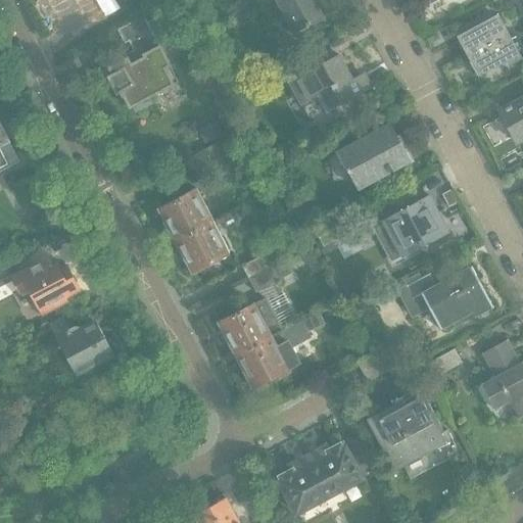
[(323,17),(313,0),(276,0),(294,33),(323,17)]
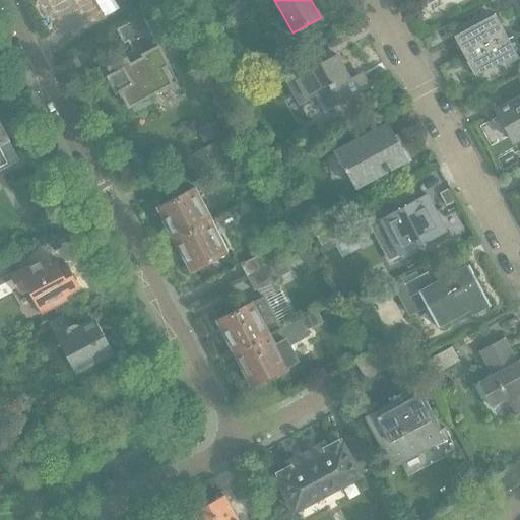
[(111,74),(107,76),(109,80),(116,93),(119,92),(121,95),(119,96),(124,105),(127,104),(129,108),(132,107),(135,112),(150,104),(148,99),(158,92),(160,94),(170,89),(169,87),(173,85),(164,69),(169,67),(158,48),(178,37),(165,13),(160,15),(157,8),(137,19),(117,29),(117,30),(124,44),(128,42),(130,46),(133,51),(128,54),(124,56),(126,58),(112,66),(108,68),(111,74)]
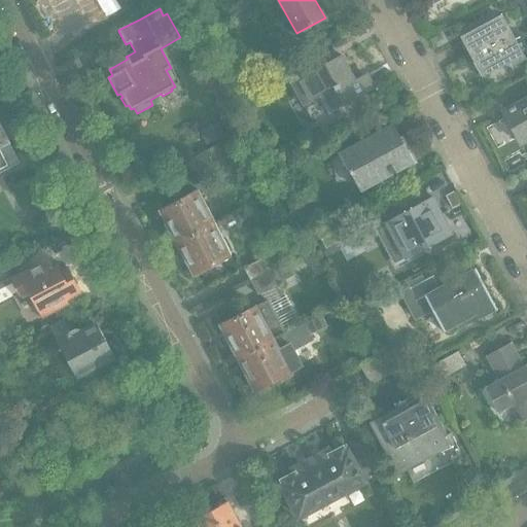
[(524,55),(506,23),(504,19),(495,24),(498,29),(490,34),(487,28),(467,38),(479,59),(473,62),(482,78),(524,55)]
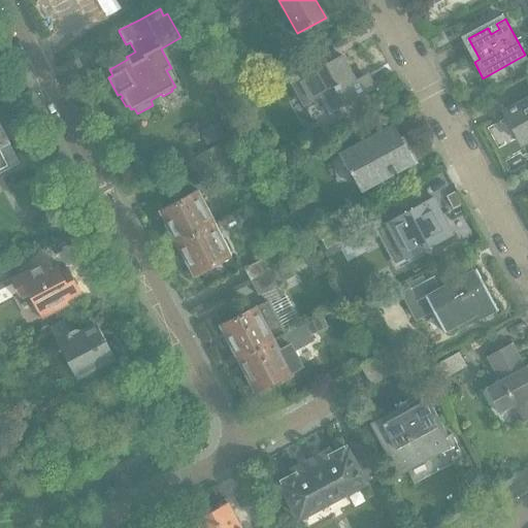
[(373,90),(366,76),(365,75),(355,80),(341,56),(292,83),(300,97),(318,88),(331,113),(373,90)]
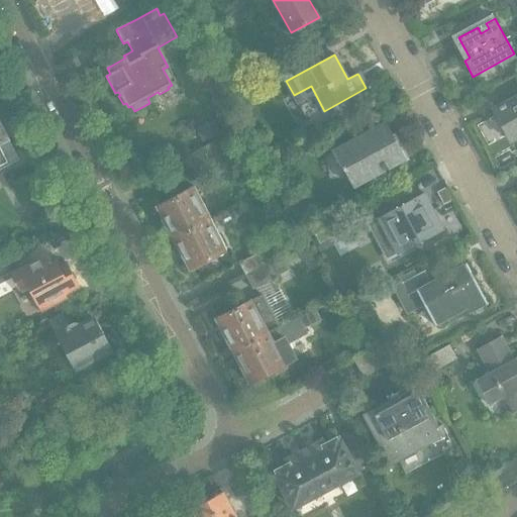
[(510,141),(516,136),(516,98),(494,111),(510,141)]
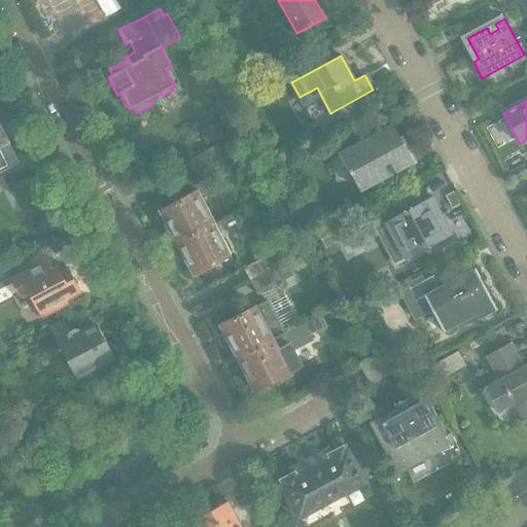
[(393,167),(409,157),(410,157),(393,126),(345,152),(353,167),(350,170),(360,190),(395,172),(393,167)]
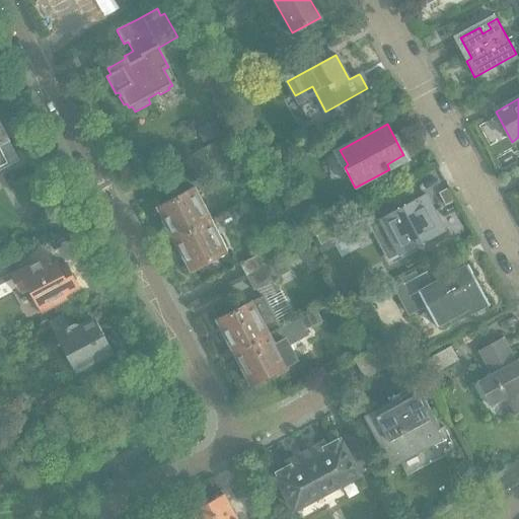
[(12,154),(0,130),(0,165),(7,162),(4,158),(12,154)]
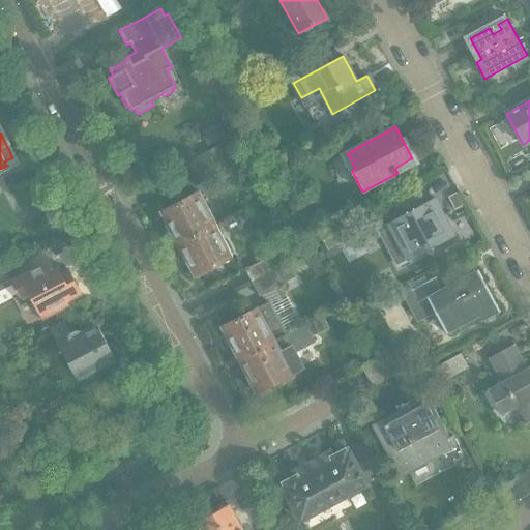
[(216,165),(209,152),(188,164),(196,176),(216,165)]
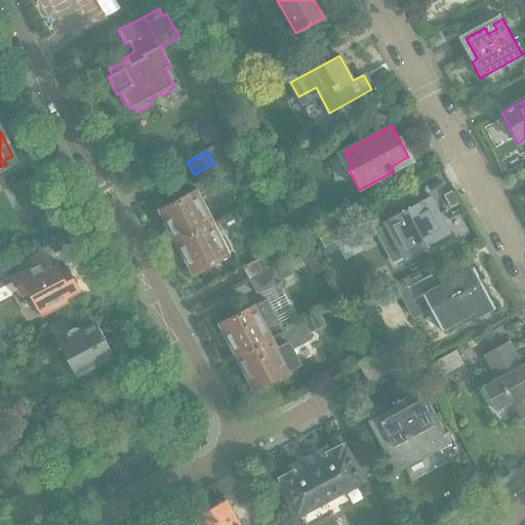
[(214,223),(198,190),(161,210),(167,221),(164,223),(171,238),(174,236),(177,242),(214,223)]
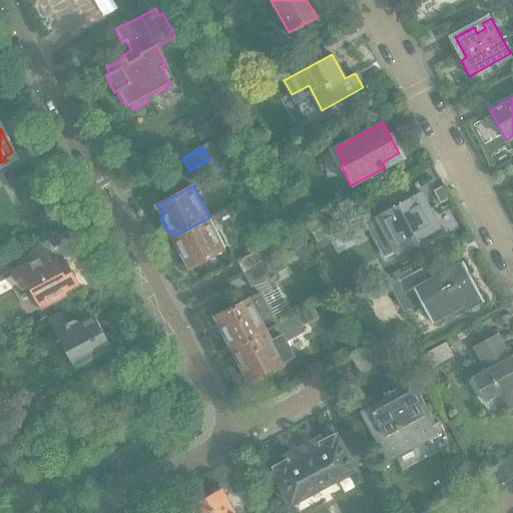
[(413,197),(367,222),(387,257),(440,228),(433,215),(421,193),(413,197)]
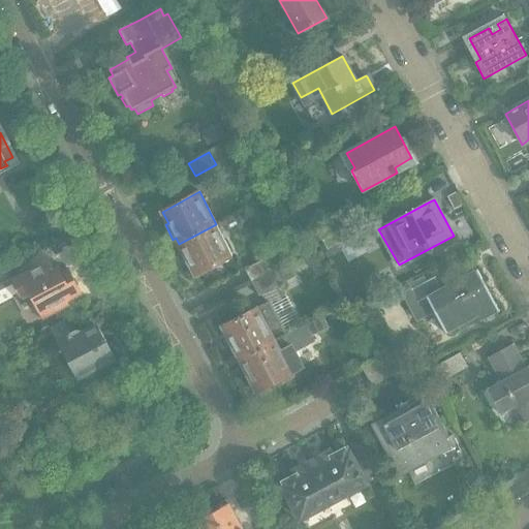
[(232,255),(216,224),(179,244),(185,254),(182,256),(190,271),(192,270),(195,275),(232,255)]
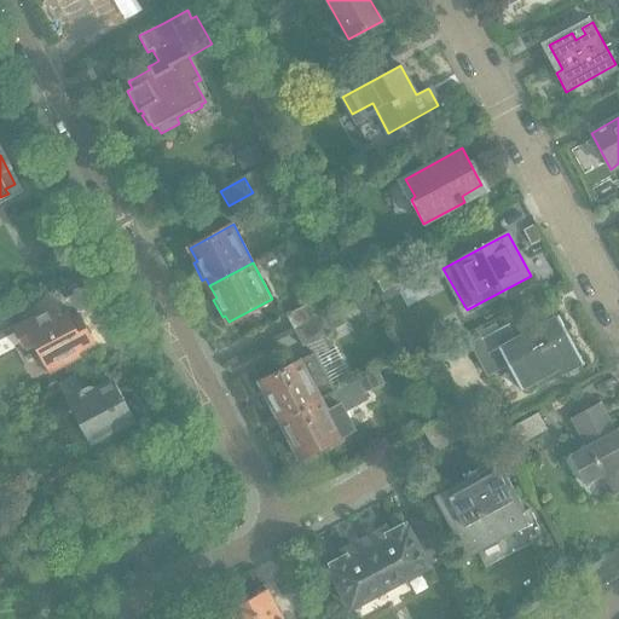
[(405,265),(375,282),(383,294),(412,278),(405,265)]
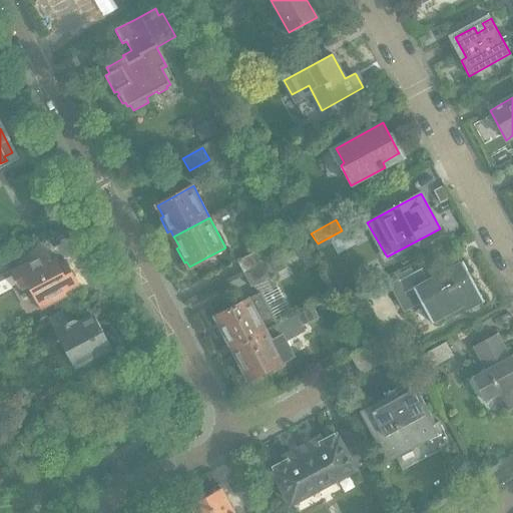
[(244,273),(265,263),(259,251),(238,262),(244,273)]
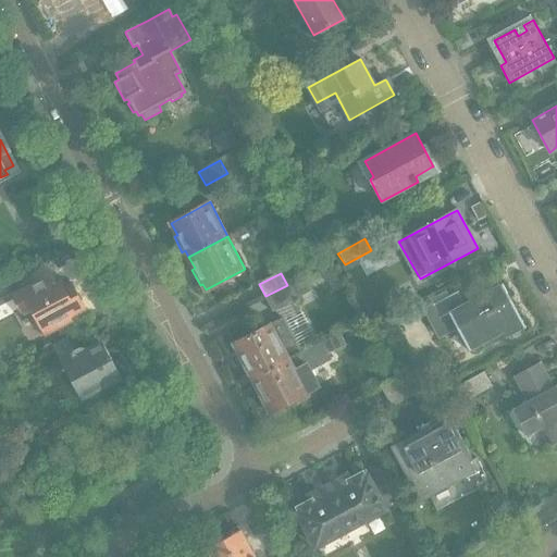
[(84,308),(72,284),(63,288),(61,283),(57,285),(51,275),(21,292),(14,280),(0,286),(0,301),(14,295),(21,309),(29,304),(46,334),(71,320),(69,317),(84,308)]
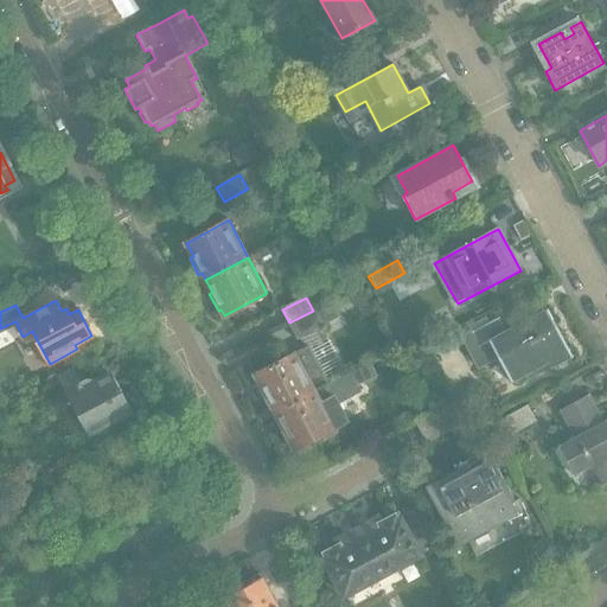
[(470,332),(459,338),(478,370),(499,359),(511,383),(550,362),(569,351),(547,310),(544,312),(535,317),(532,312),(524,317),(526,321),(506,332),(499,318),(489,324),(486,318),(467,327),(470,332)]
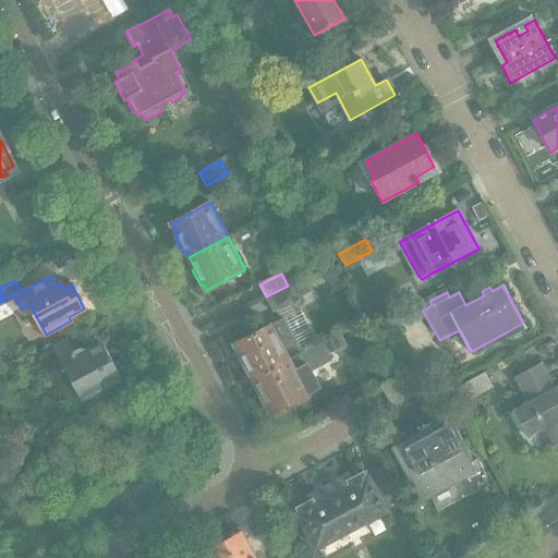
[(295,300),(288,286),(266,296),(274,312),(295,300)]
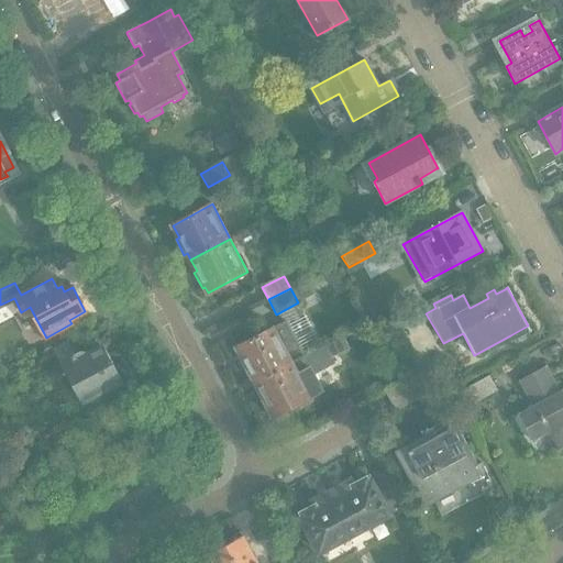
[(304,356),(286,321),(236,348),(243,360),(240,362),(249,377),(252,376),(255,383),(304,356)]
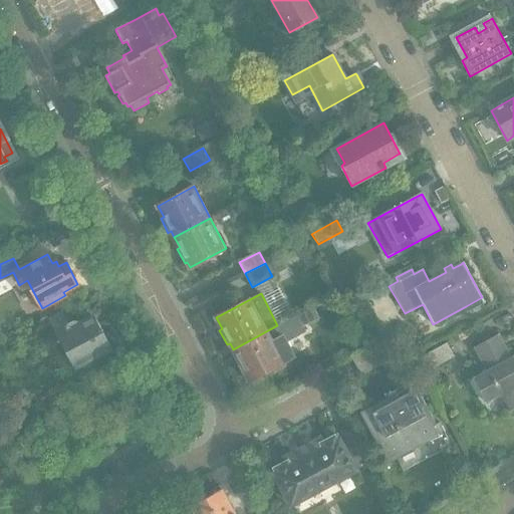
[(279,364),(293,357),(285,342),(305,332),(303,328),(320,318),(314,305),(296,315),(277,325),(233,349),(239,359),(236,361),(243,375),(246,374),(250,380),(265,372),(267,376),(281,369),(279,364)]
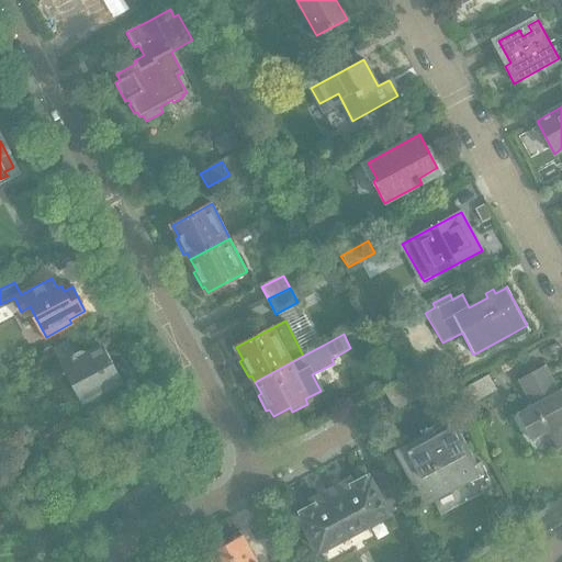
[(121,380),(107,351),(103,347),(88,356),(86,352),(82,352),(79,352),(75,356),(68,343),(54,350),(52,347),(43,352),(47,360),(56,353),(81,402),(121,380)]
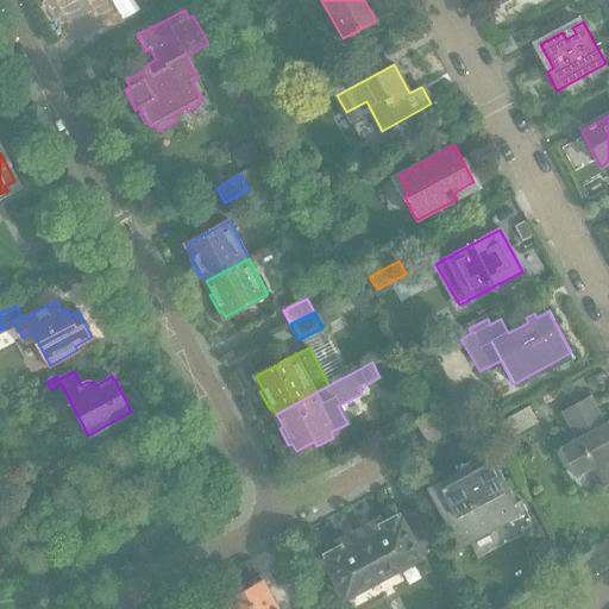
[(608,429),(607,425),(608,424),(608,422),(606,424),(591,396),(589,396),(590,397),(566,410),(565,409),(563,412),(578,439),(560,449),(562,450),(563,450),(576,476),(576,478),(594,469),(604,488),(606,487),(604,487),(608,483),(608,429)]
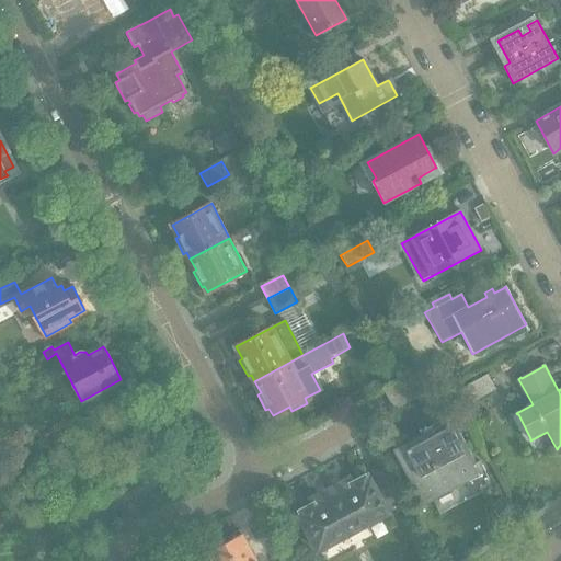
[(424,395),(413,373),(384,389),(395,411),(424,395)]
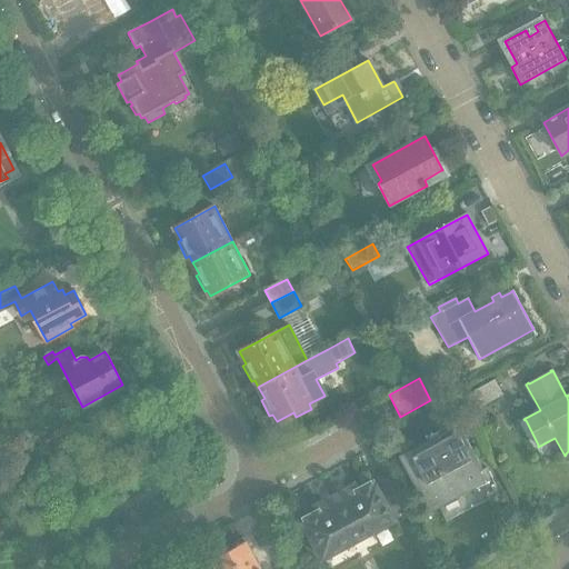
[(503,396),(495,380),(470,393),(478,409),(503,396)]
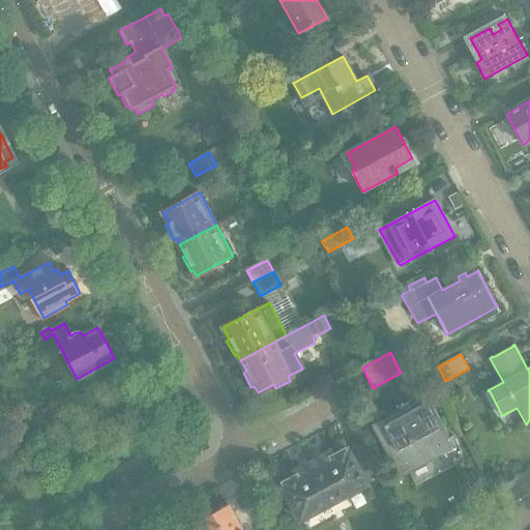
[(466,460),(453,436),(450,438),(449,437),(444,440),(427,408),(417,405),(376,428),(401,473),(407,470),(416,487),(466,460)]
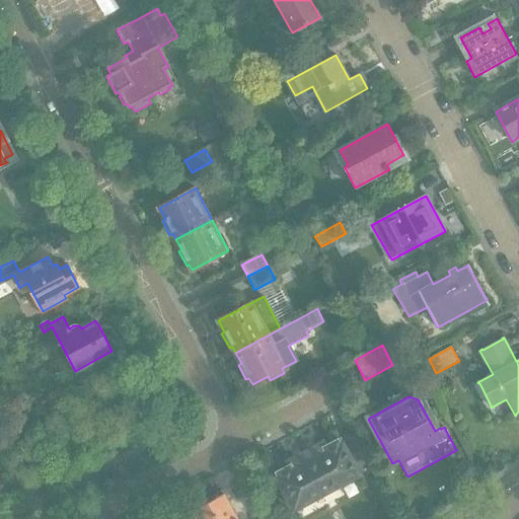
[(358,475),(353,465),(372,456),(357,429),(344,436),(350,448),(345,451),(339,439),(325,446),(323,442),(286,461),(288,465),(275,472),(294,509),(298,507),(303,509),(314,503),(316,498),(358,475)]
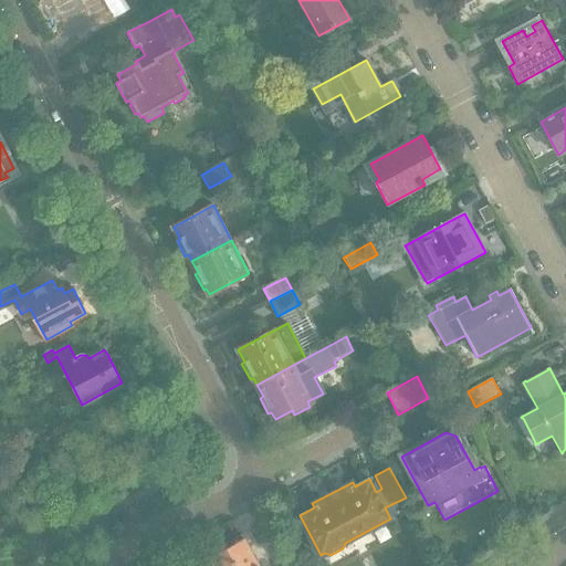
[(258,565),(244,540),(209,558),(213,565),(258,565)]
